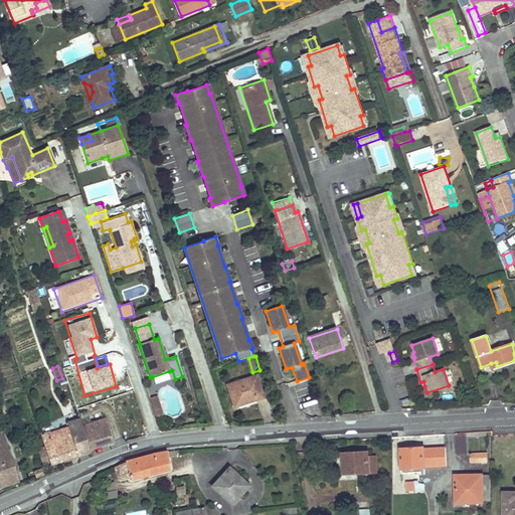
[(169,371),(152,377),(155,385),(172,379),(175,379),(172,370),(169,371)]
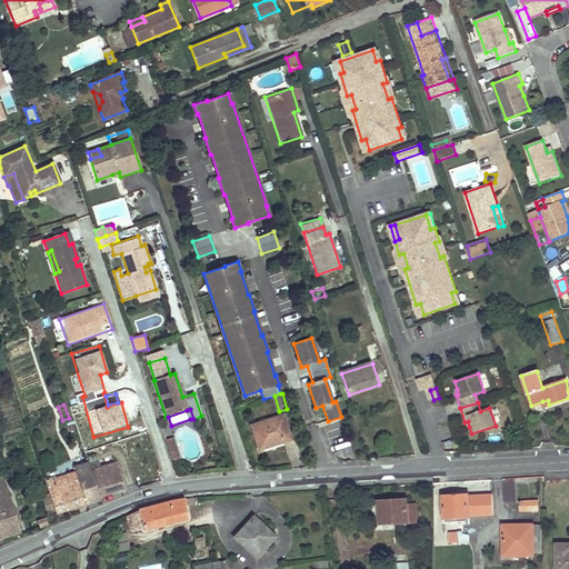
[(77,417),(81,430),(87,428),(82,416),(77,417)]
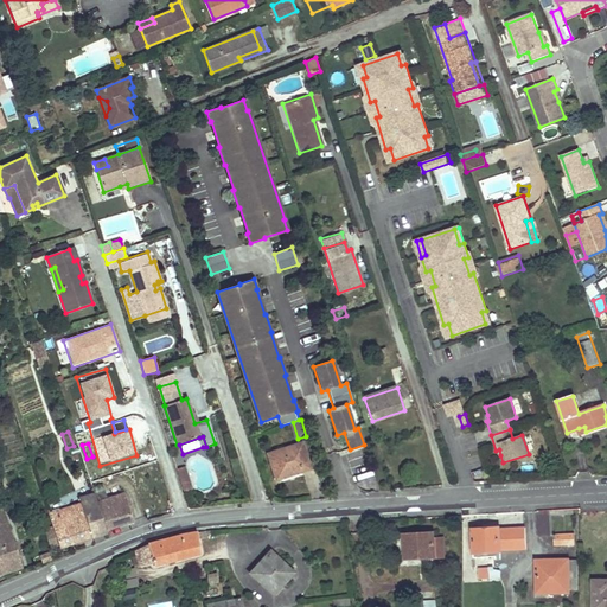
[(276,480),(289,475),(287,468),(292,467),(293,470),(301,467),(304,472),(311,470),(302,443),(268,454),(276,480)]
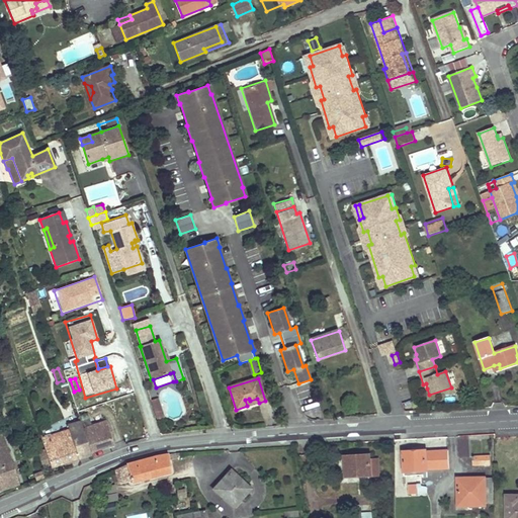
[(157,398),(150,401),(154,413),(161,410),(157,398)]
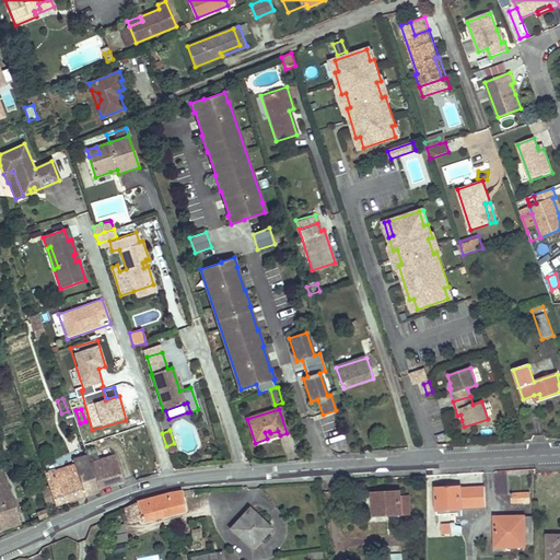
[(176,451),(174,443),(166,446),(170,454),(176,451)]
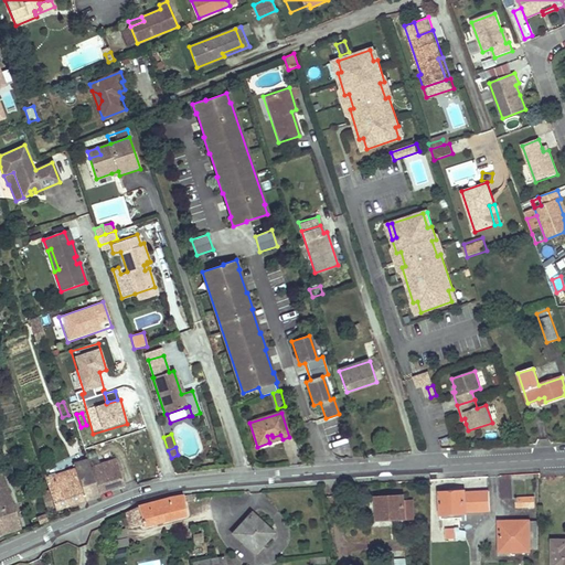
[(89,460),(99,493),(125,484),(116,459),(99,465),(97,458),(89,460)]
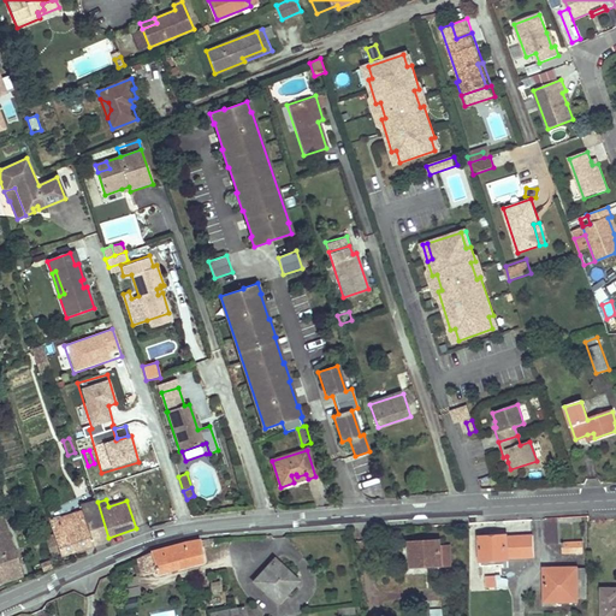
[(107,538),(95,501),(81,505),(83,511),(72,514),(75,521),(52,528),(55,540),(60,556),(108,539),(107,538)]
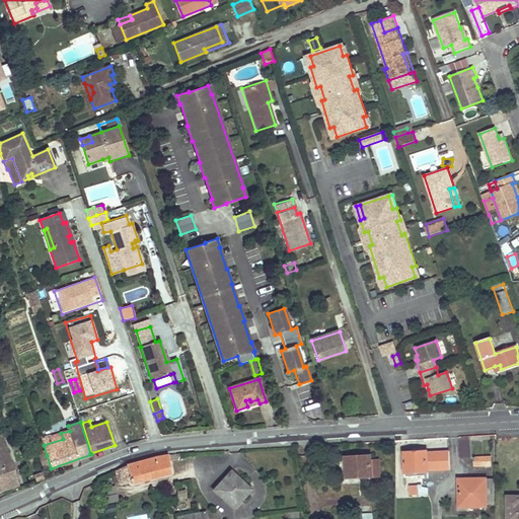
[(61,433),(42,440),(44,445),(63,439),(61,433)]
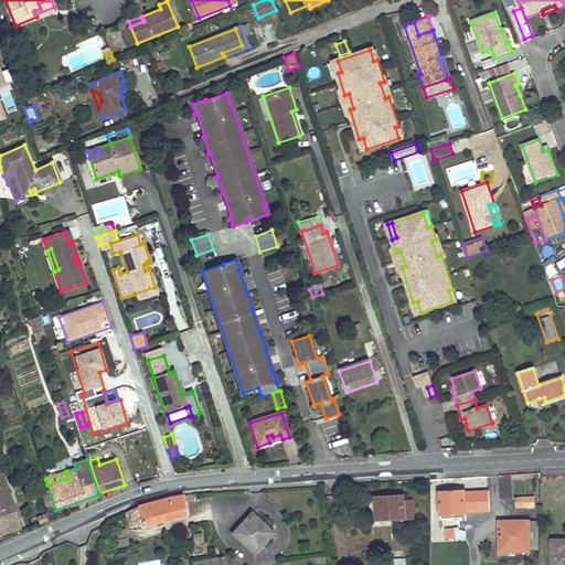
[(0,494),(10,491),(4,473),(0,475),(0,494)]
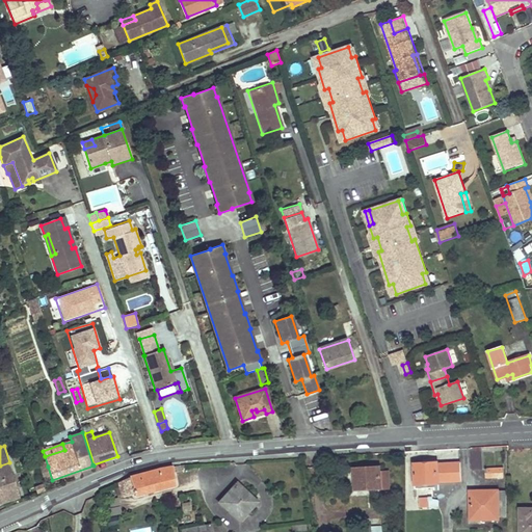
[(471,448),(473,470),(482,469),(482,452),(481,448),(471,448)]
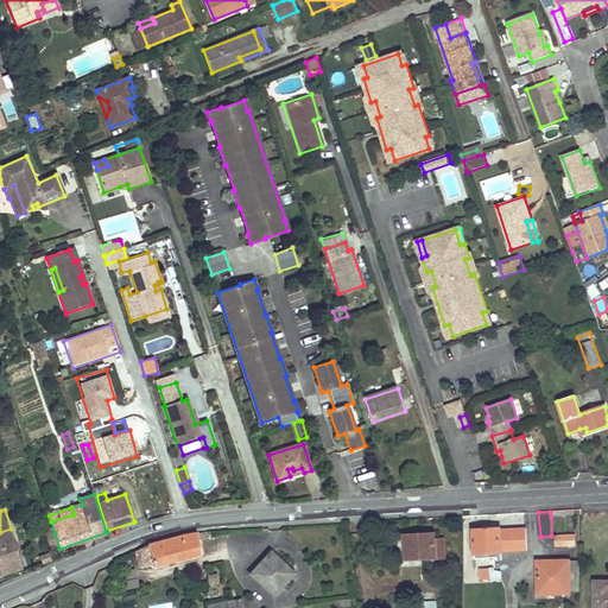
[(49,515),(37,519),(39,525),(45,524),(50,536),(55,533),(51,521),(49,515)]
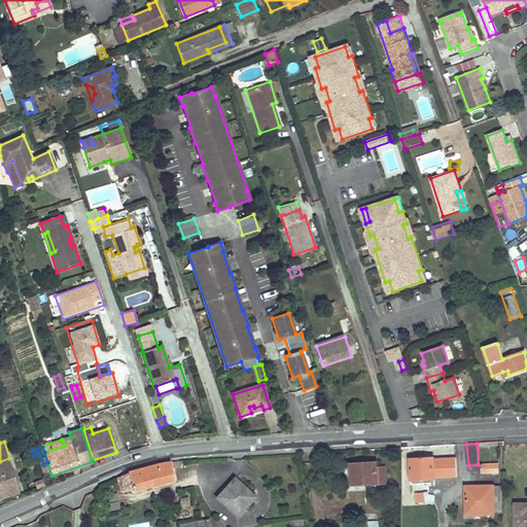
[(0,498),(20,492),(9,458),(0,461),(0,498)]
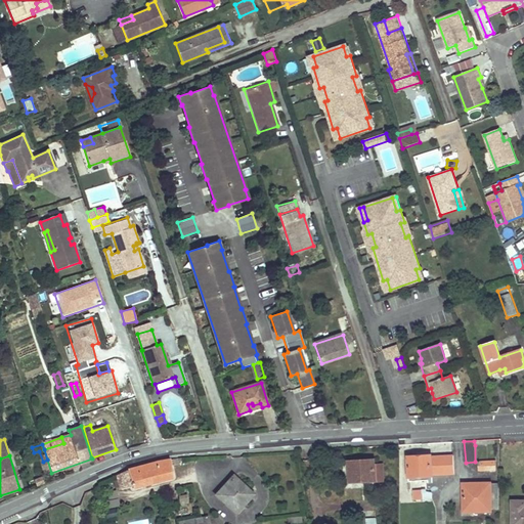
[(430,456),(418,456),(408,456),(408,476),(428,476),(432,476),(432,475),(445,475),(454,474),(453,457),(430,457),(430,456)]
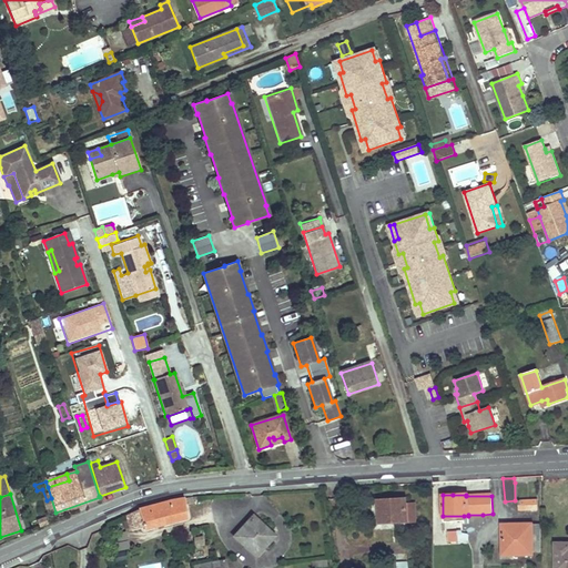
[(130,514),(127,515),(130,529),(143,526),(144,529),(188,517),(184,506),(194,503),(194,500),(198,499),(196,497),(165,503),(130,514)]
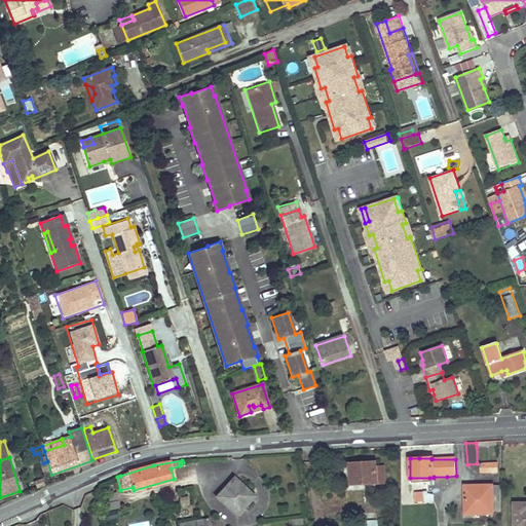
[(377,483),(376,468),(376,460),(348,462),(350,485),(377,483)]
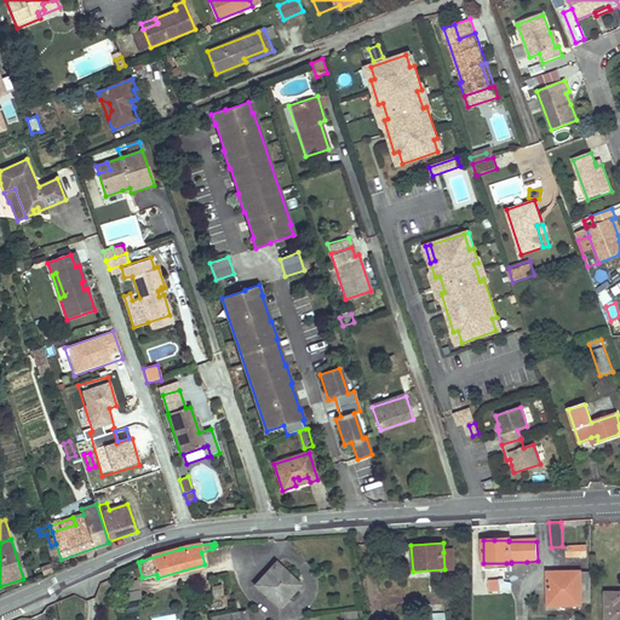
[(587,545),(566,546),(567,556),(587,556),(587,545)]
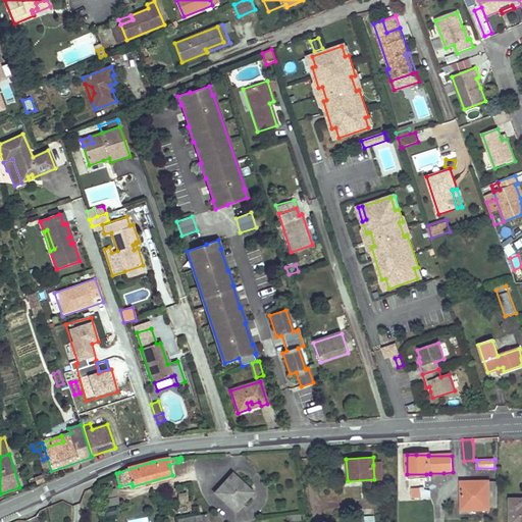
[(374,479),(384,479),(383,464),(373,465),(374,479)]
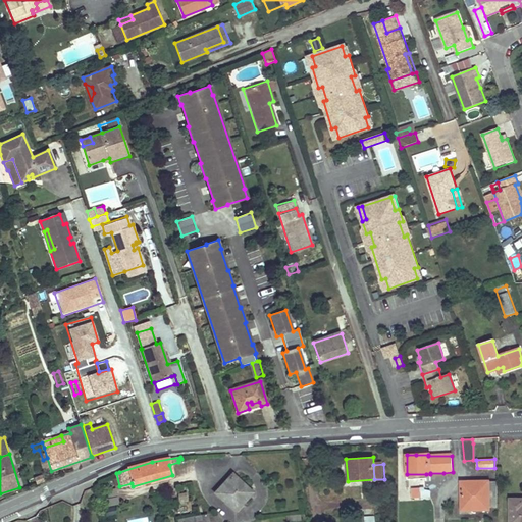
[(37,482),(45,479),(44,474),(35,477),(37,482)]
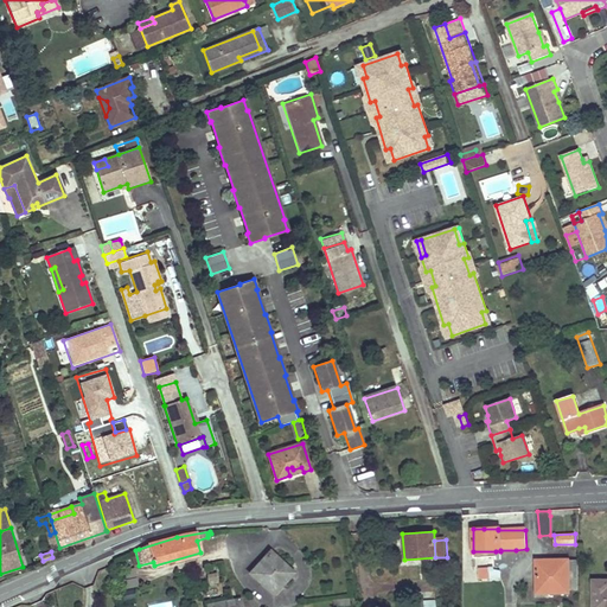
[(270,551),(250,573),(273,594),(291,576),(287,573),(291,569),(270,551)]
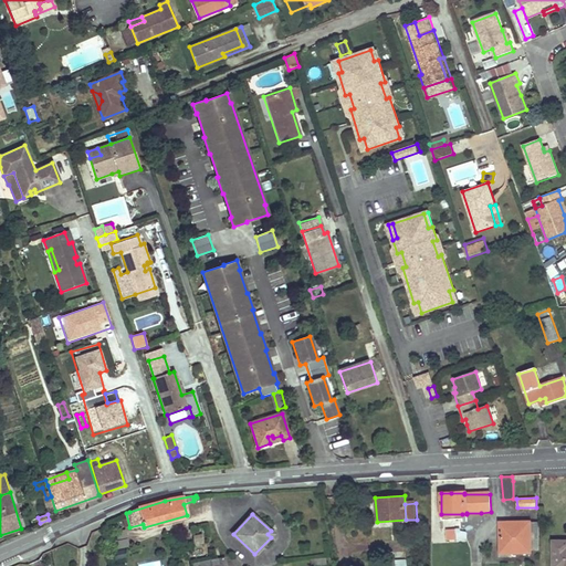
[(512,548),(530,548),(530,523),(504,523),(500,523),(500,538),(500,553),(512,553),(512,548)]
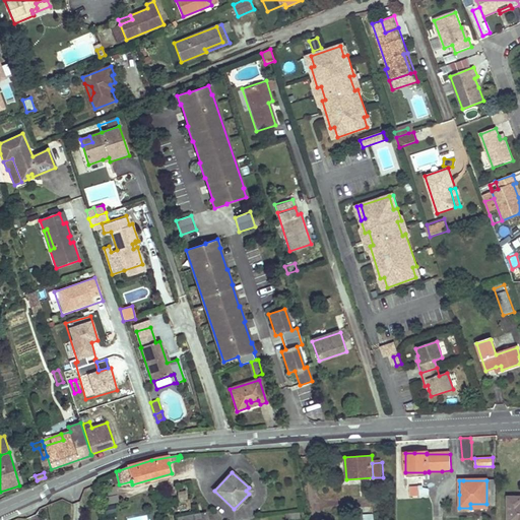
[(486,480),(486,504),(495,504),(495,480),(486,480)]
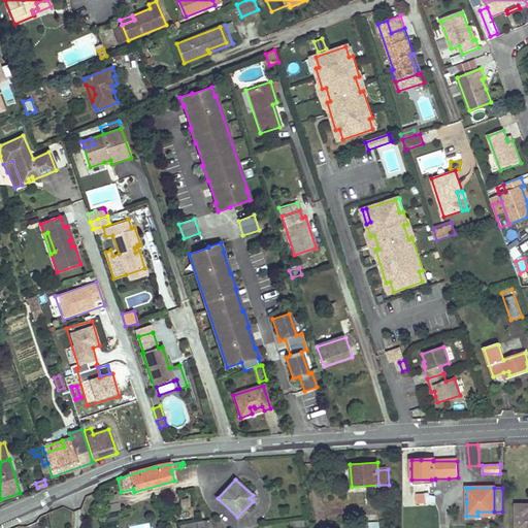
[(118,496),(109,497),(111,512),(119,510),(118,496)]
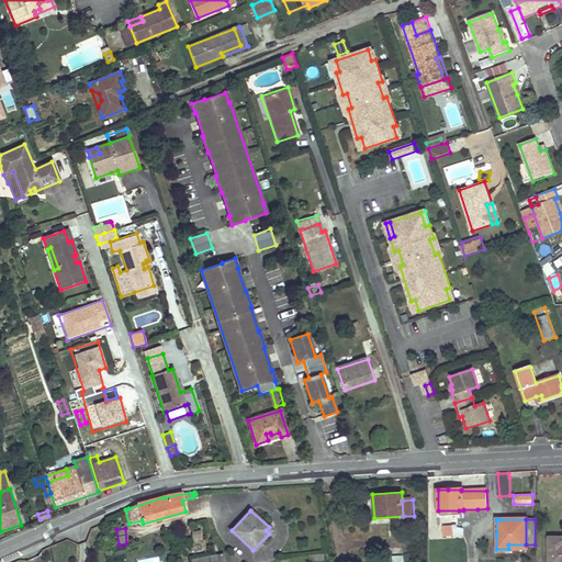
[(194,541),(202,539),(200,530),(192,532),(194,541)]
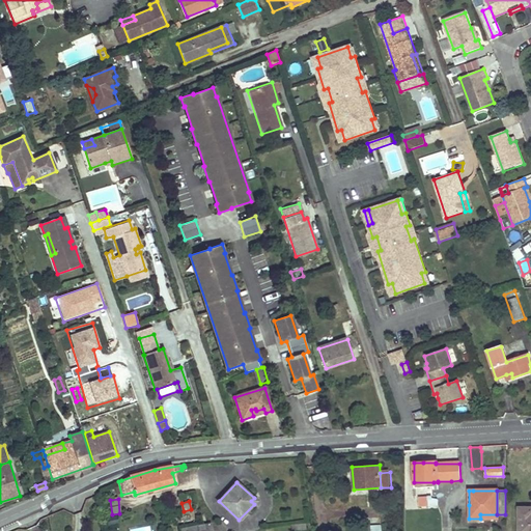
[(530,530),(530,506),(522,507),(522,518),(519,518),(519,530),(530,530)]
